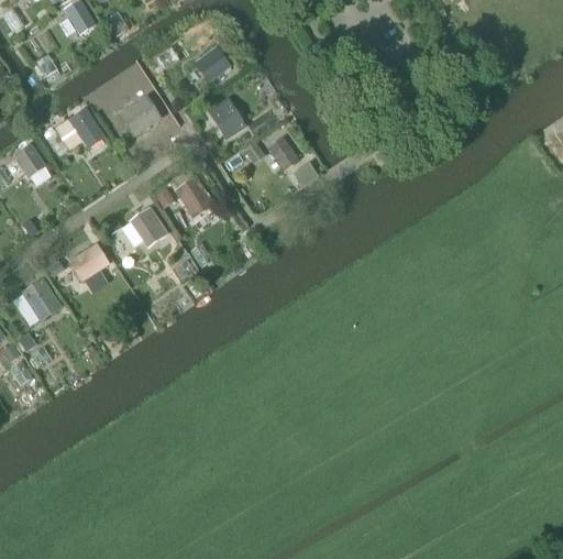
[(74,0),(63,8),(79,34),(95,23),(80,0),(74,0)]
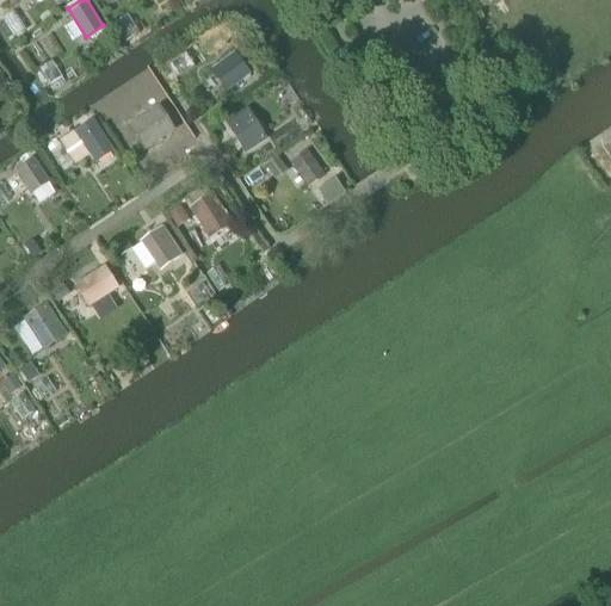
[(234,48),(210,66),(227,87),(251,70),(234,48)]
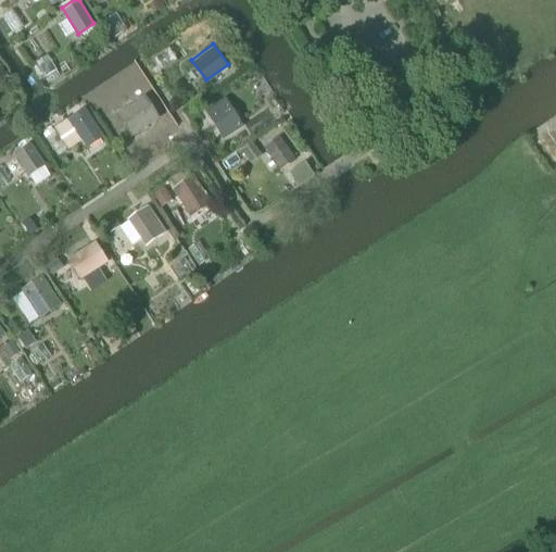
[(130,134),(159,115),(143,92),(115,111),(130,134)]
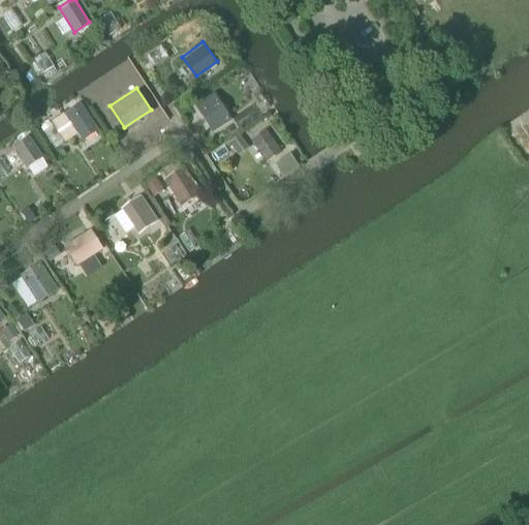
[(193,103),(204,118),(207,116),(215,128),(231,117),(213,90),(193,103)]
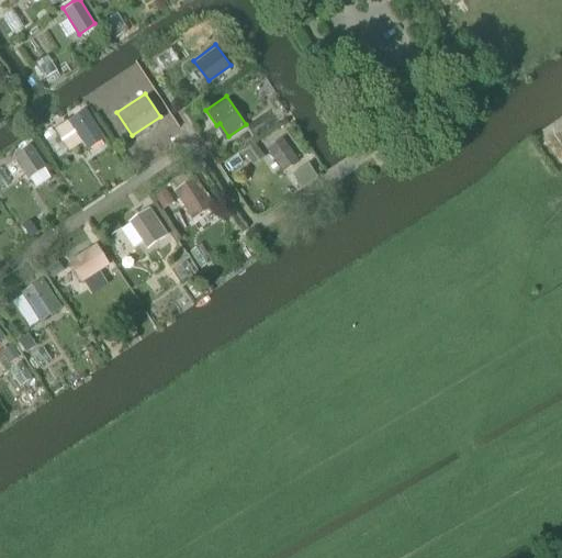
[(68,118),(87,146),(103,135),(86,107),(68,118)]
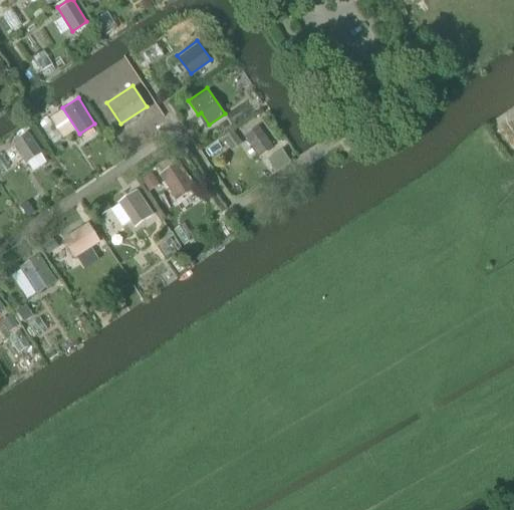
[(273,144),(258,122),(243,133),(258,155),(273,144)]
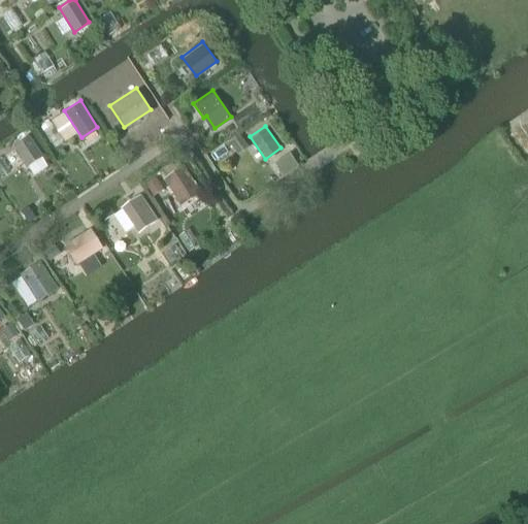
[(42,155),(29,133),(12,143),(26,165),(42,155)]
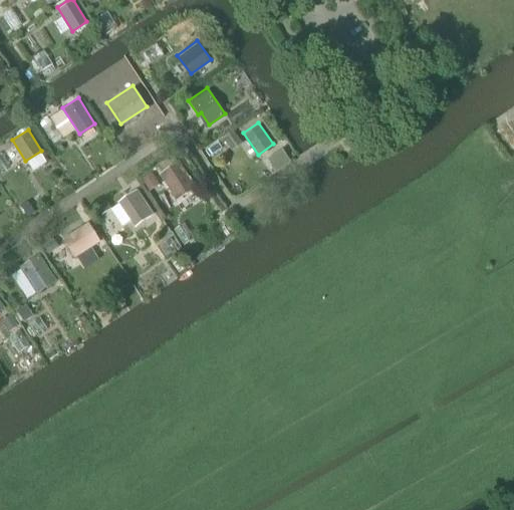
[(159,171),(176,199),(195,187),(179,160),(159,171)]
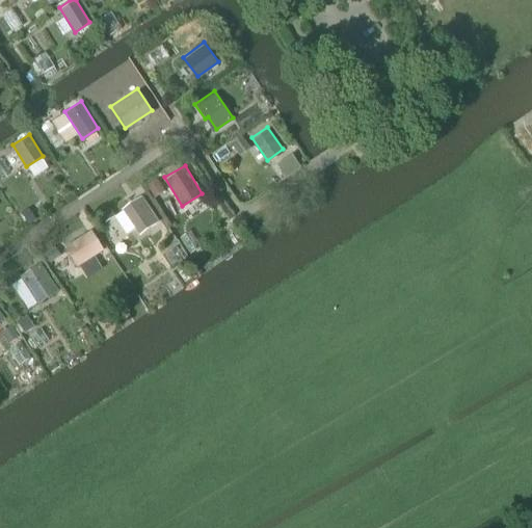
[(158,219),(141,193),(121,207),(138,233),(158,219)]
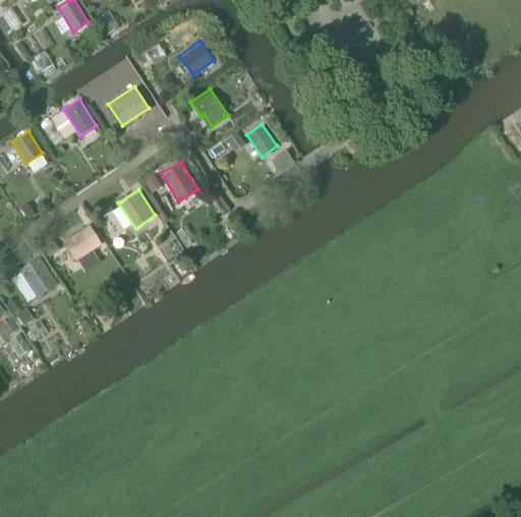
[(34,212),(27,202),(20,206),(26,216),(34,212)]
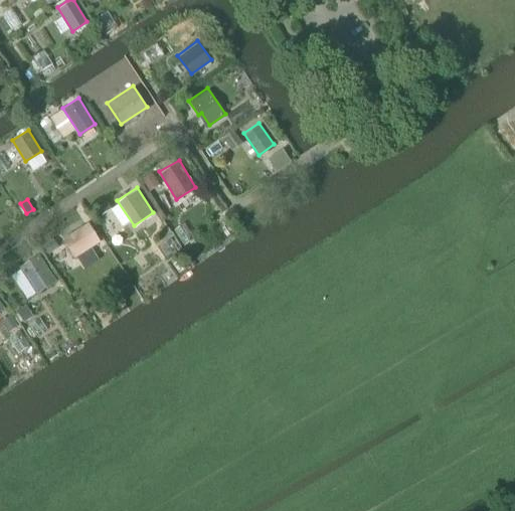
[(88,220),(61,236),(73,257),(100,240),(88,220)]
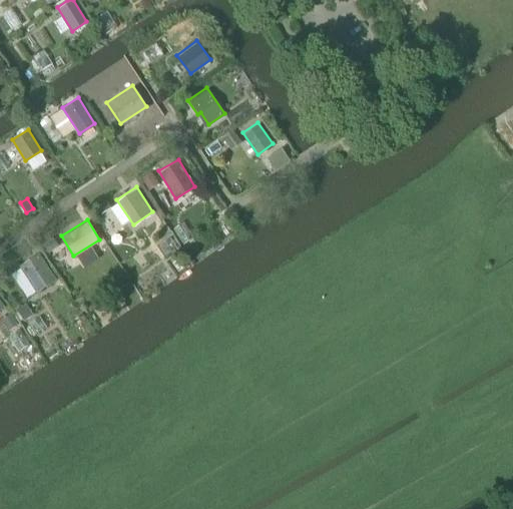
[(19,265),(35,291),(55,278),(39,251),(19,265)]
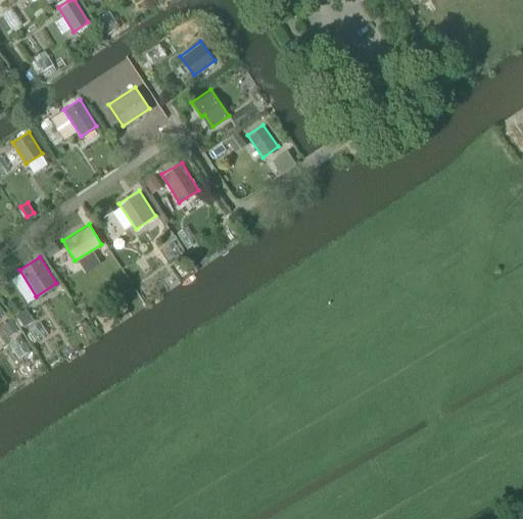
[(9,318),(3,323),(9,333),(16,328),(9,318)]
